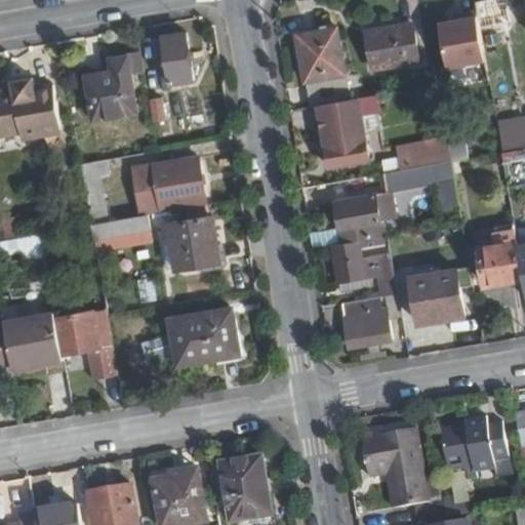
[(486,61),(478,9),(460,12),(461,18),(440,23),(447,67),(486,61)]
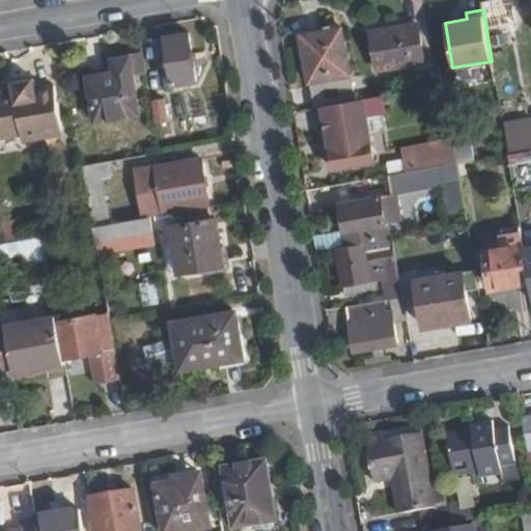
[(426,62),(420,29),(404,31),(403,26),(370,31),(376,72),(426,62)]
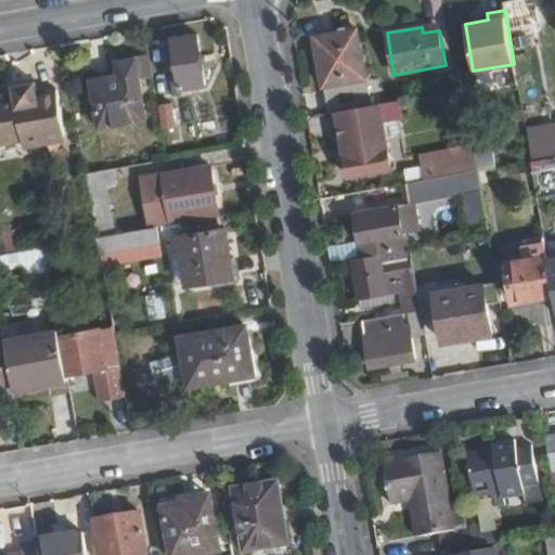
[(372,106),(358,28),(315,37),(330,114),(338,112),(372,106)]
